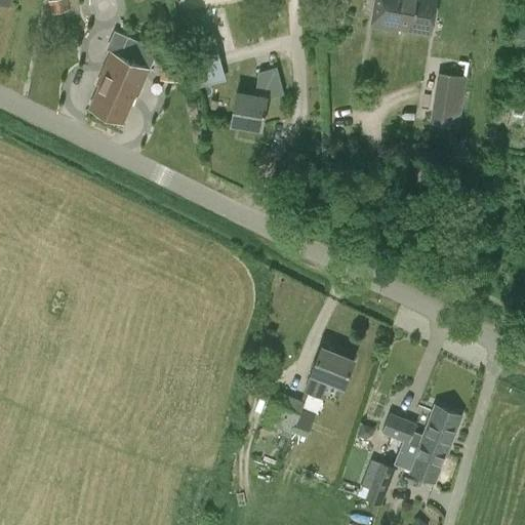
[(375,0),(371,26),(397,30),(398,28),(430,33),(435,0),(375,0)]
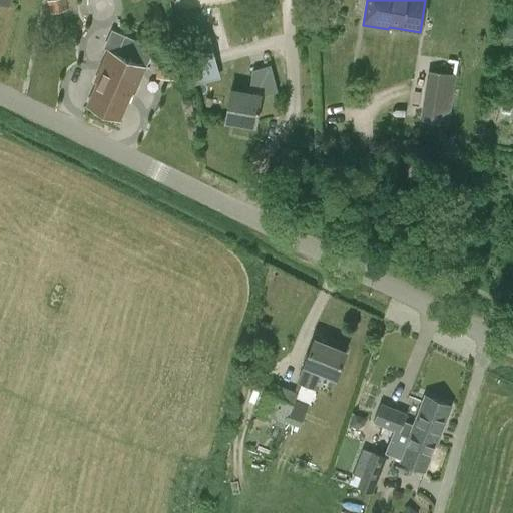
[(128,98),(129,99),(154,48),(112,29),(103,48),(109,51),(95,81),(98,83),(87,104),(118,119),(128,98)]
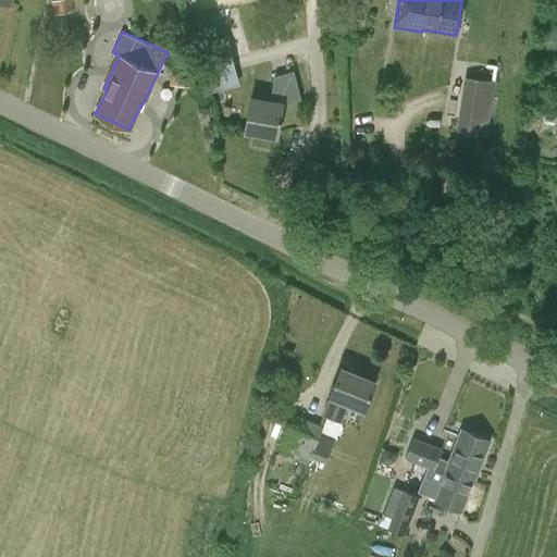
[(199,40),(209,90),(238,84),(229,35),(199,40)]
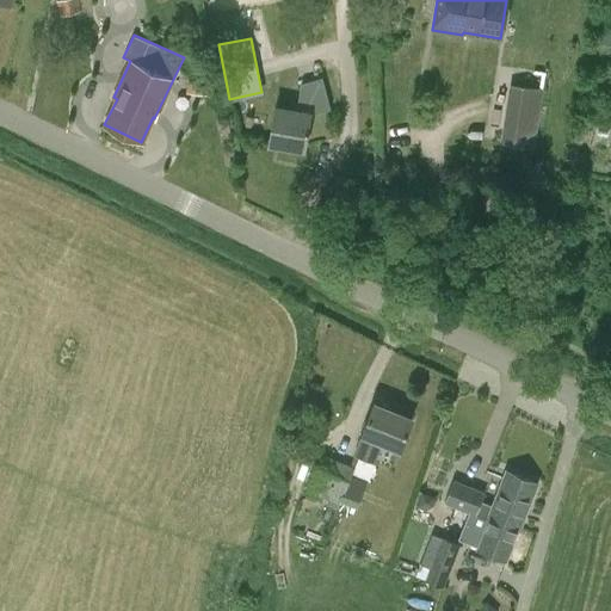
[(276,107),(270,143),(306,149),(312,113),(331,110),(322,78),(302,82),(295,111),(276,107)]
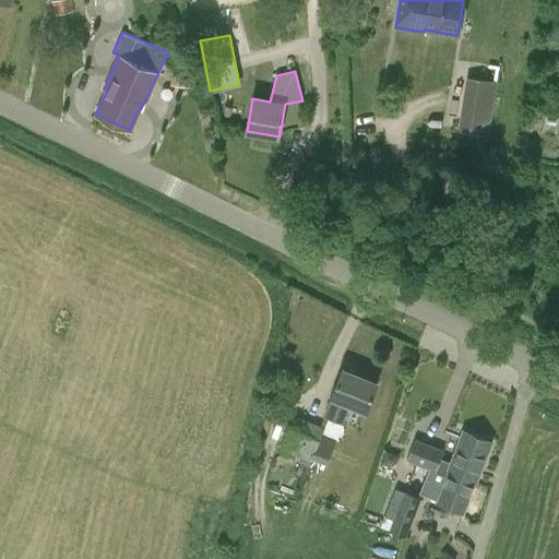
[(498,82),(472,79),(463,129),(488,133),(498,82)]
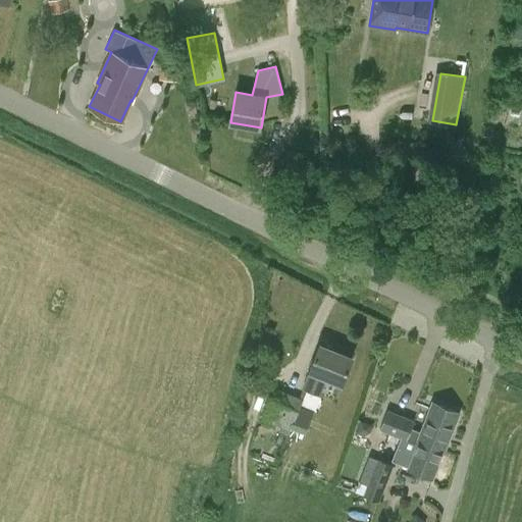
[(320,345),(310,371),(300,399),(276,389),(263,426),(289,435),(299,407),(314,413),(326,377),(343,383),(353,357),(320,345)]
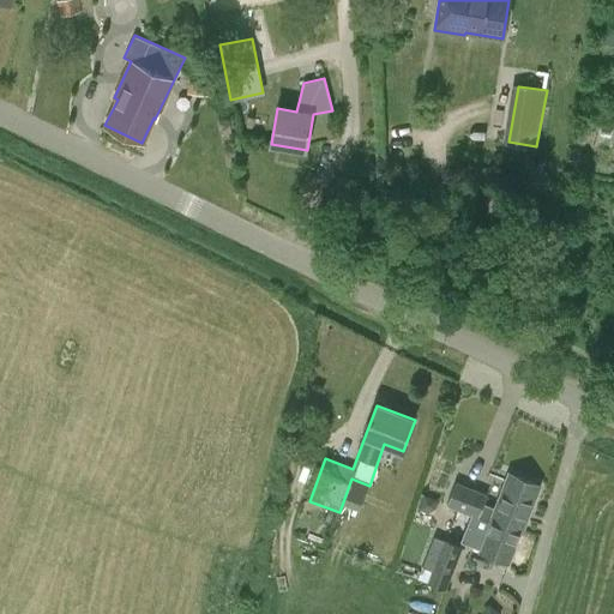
[(493,523),(489,531),(468,523),(461,543),(509,561),(521,529),(523,529),(540,485),(510,473),(506,482),(488,476),(487,481),(504,488),(497,507),(483,503),(487,494),(456,481),(446,505),(493,523)]
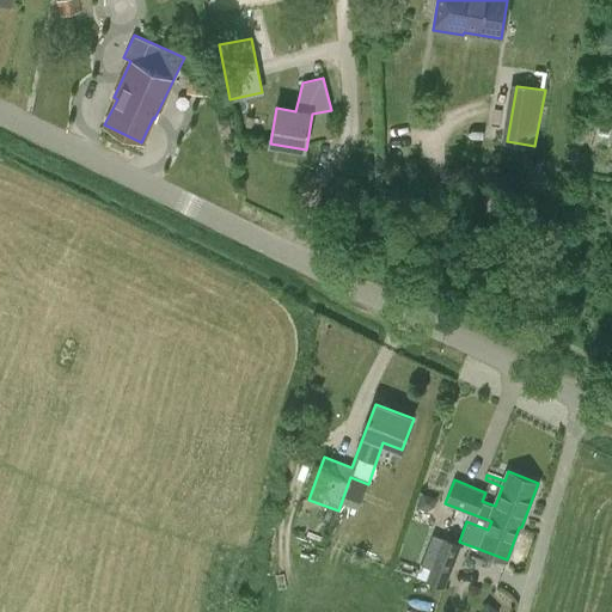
[(417,577),(445,588),(460,545),(434,536),(417,577)]
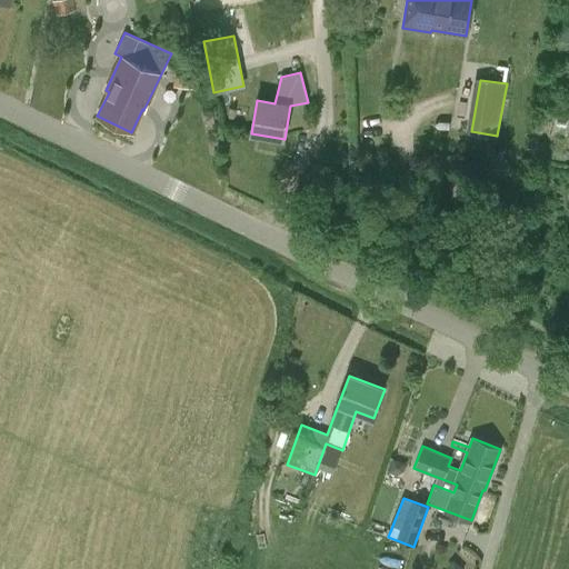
All buildings are outlined.
